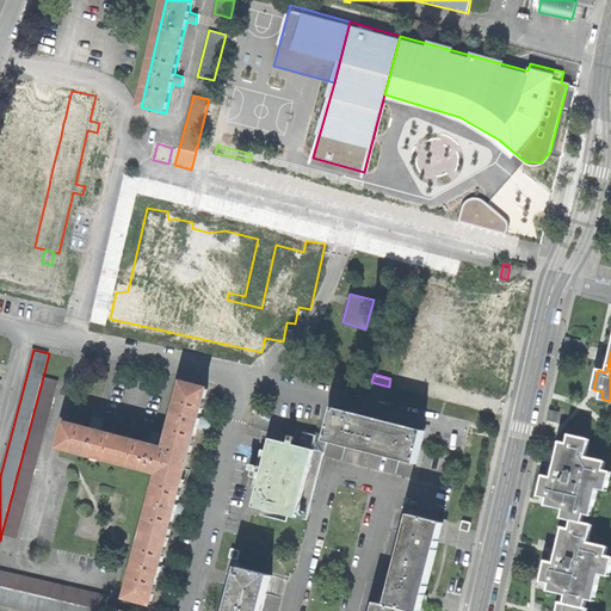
[(59,382),(43,377),(1,535),(18,539),(59,382)]
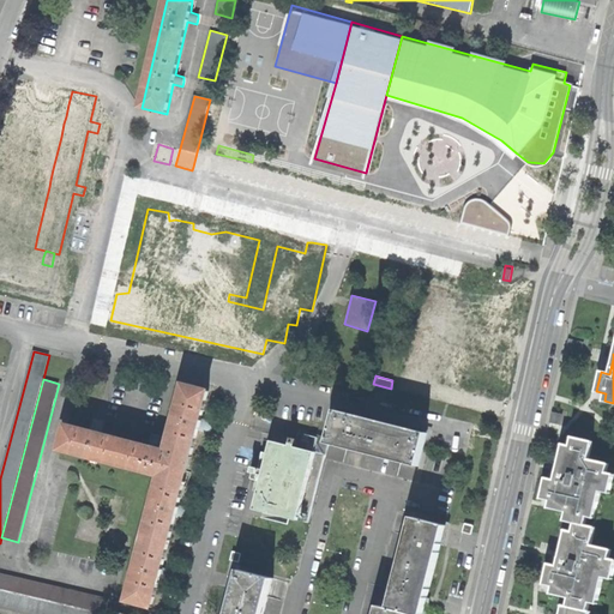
[(102,434),(101,434),(92,432),(90,432),(67,426),(61,450),(74,453),(86,456),(94,458),(106,462),(133,468),(145,471),(161,476),(157,489),(154,501),(152,509),(149,521),(140,553),(138,564),(136,571),(133,581),(128,600),(152,606),(160,578),(162,569),(175,516),(178,506),(185,482),(184,482),(179,481),(186,457),(190,457),(191,458),(198,429),(200,420),(209,391),(185,385),(179,404),(176,415),(175,422),(172,432),(167,451),(161,450),(160,450),(151,447),(149,447),(102,434)]
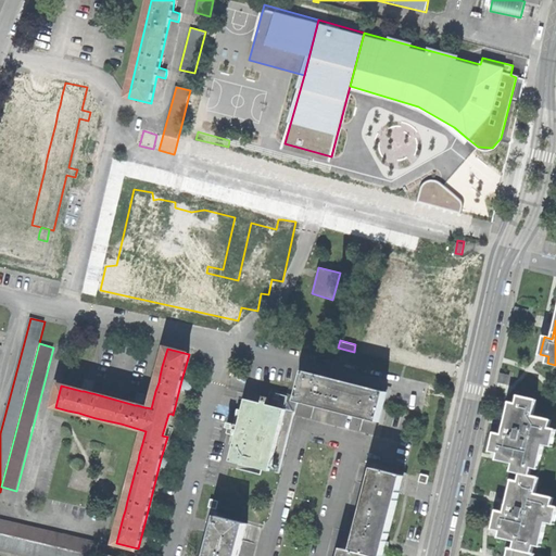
[(305,370),(298,401),(380,421),(388,392),(374,388),(320,375),(305,370)]
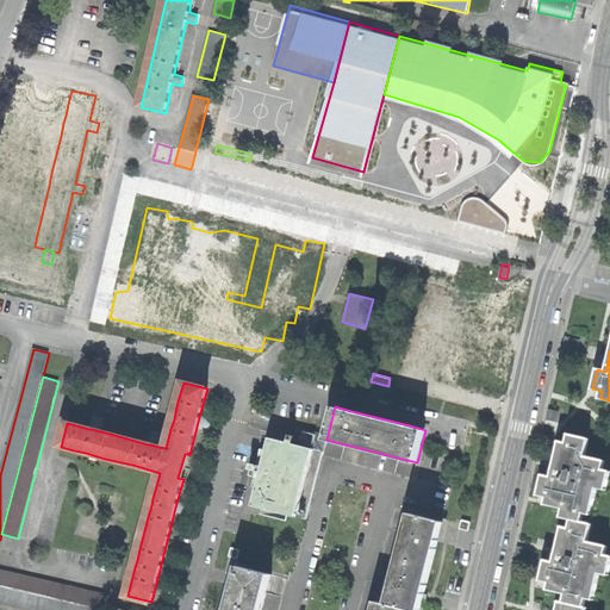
[(100,417),(93,416),(89,429),(92,429),(94,421),(103,423),(100,431),(101,431),(105,418),(100,417)]
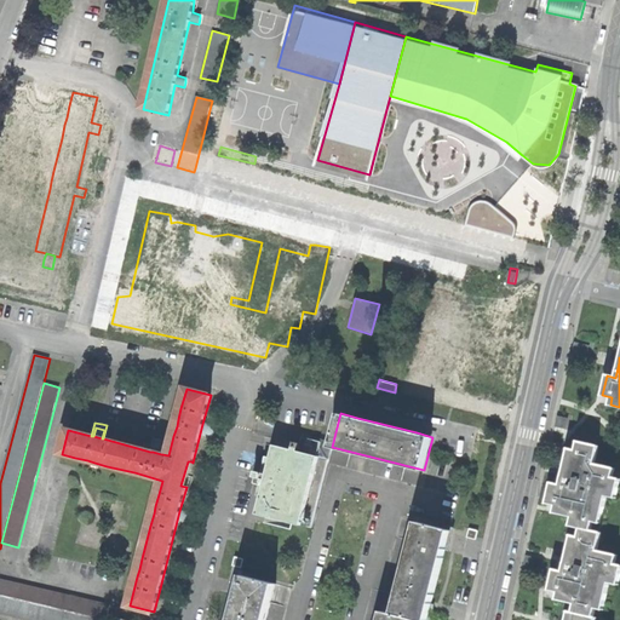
[(202,424),(200,434),(208,436),(211,426),(202,424)]
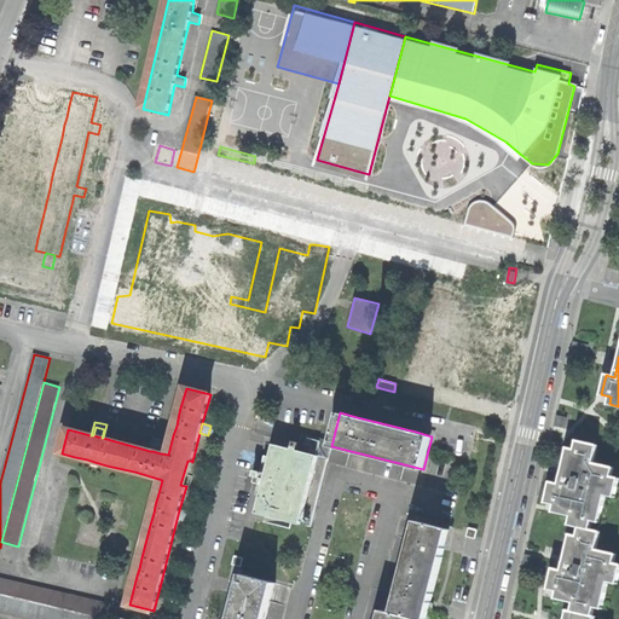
[(93,435),(102,438),(104,429),(96,427),(93,435)]
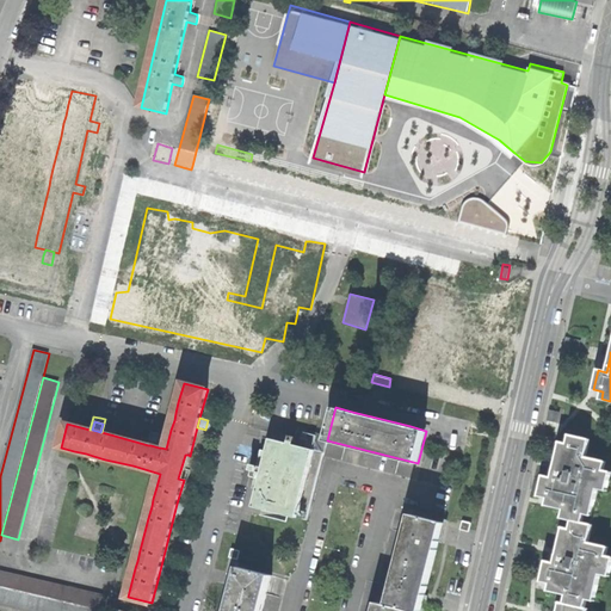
[(152,431),(148,445),(150,445),(153,437),(161,439),(159,448),(160,448),(164,434),(158,432),(152,431)]
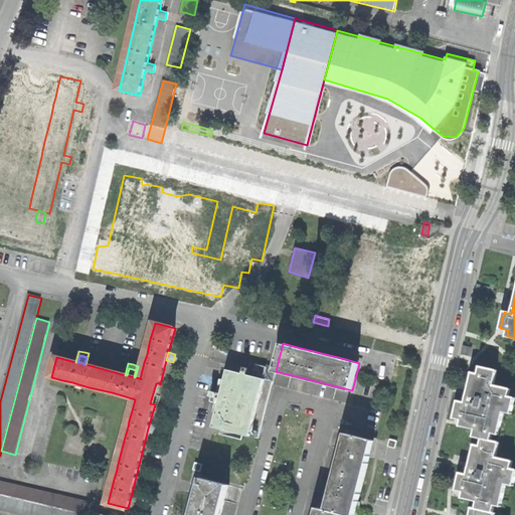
[(494,514),(495,513),(493,512),(494,506),(501,507),(506,484),(514,486),(514,481),(514,469),(511,469),(513,461),(497,457),(500,443),(491,441),(493,434),(499,435),(504,411),(511,413),(514,397),(509,396),(510,388),(494,385),(497,371),(480,367),(478,374),(472,372),(468,390),(466,402),(458,401),(454,418),(461,420),(460,426),(475,430),(473,437),(482,439),(480,446),(474,445),(470,464),(468,475),(460,473),(456,491),(464,492),(462,498),(477,501),(476,508),(472,508),(470,514),(494,514)]
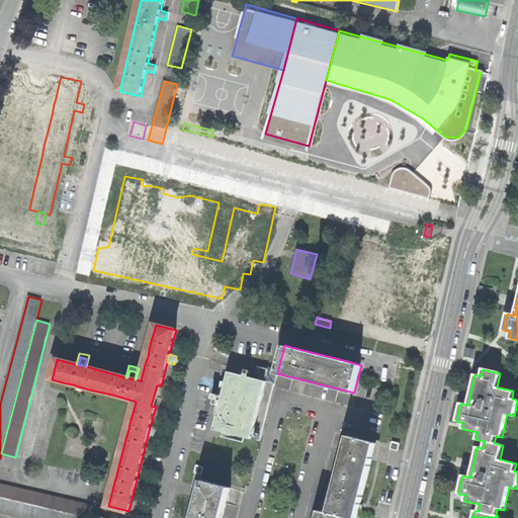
[(127,377),(135,379),(137,372),(130,370),(127,377)]
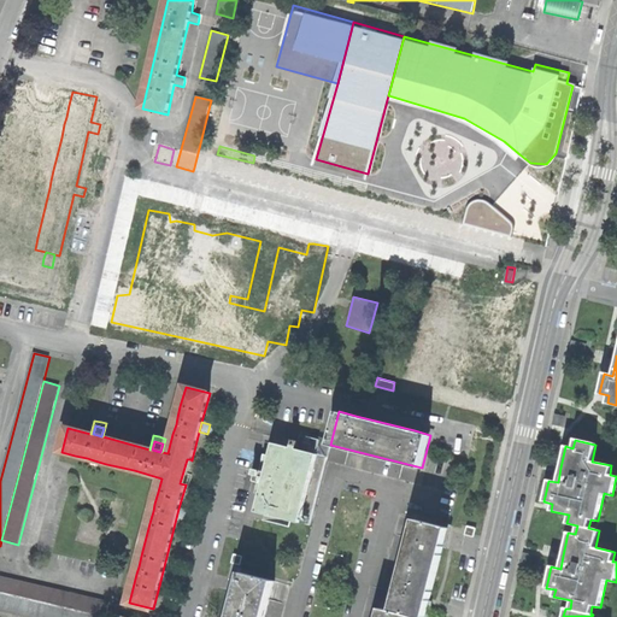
[(264,481),(257,511),(310,524),(327,460),(327,457),(330,444),(323,442),(321,450),(317,454),(274,444),(271,456),(265,453),(262,464),(260,470),(256,469),(252,480),(258,482),(259,480),(264,481)]
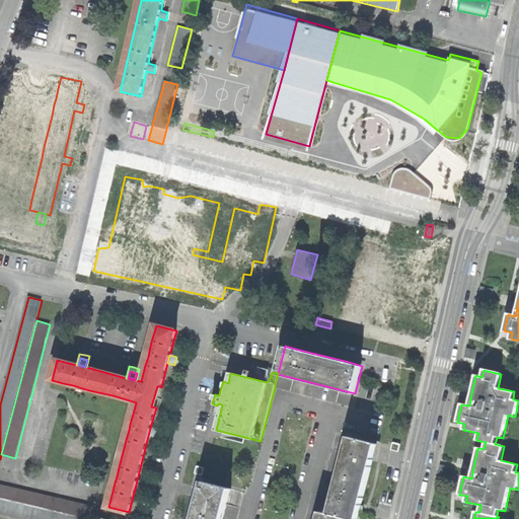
[(155,408),(160,386),(157,386),(151,406),(155,408)]
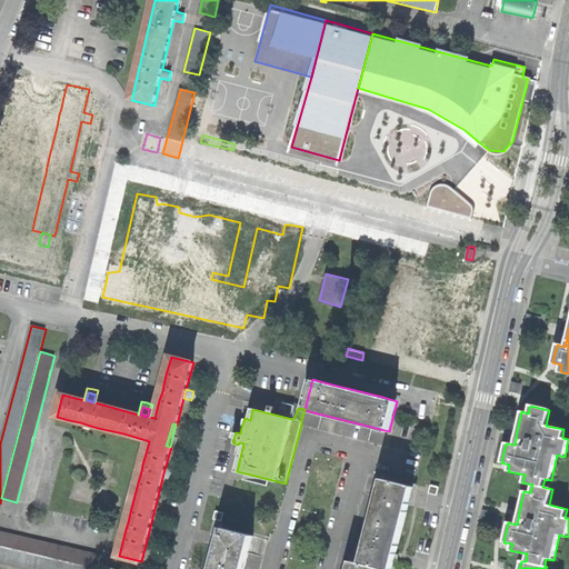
[(165,469),(162,478),(171,480),(173,471),(165,469)]
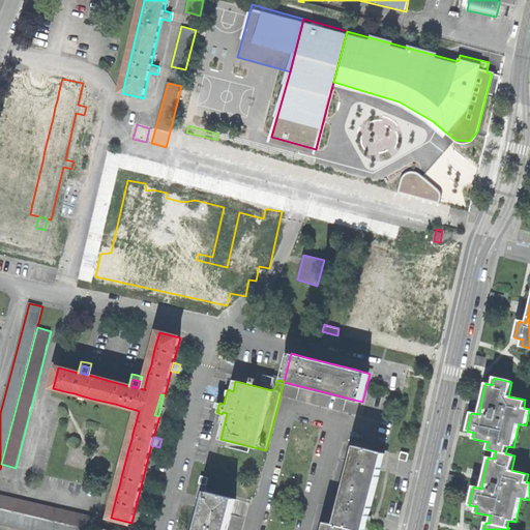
[(385,453),(356,446),(336,525),(328,523),(325,529),(379,529),(380,528),(372,526),(372,527),(366,526),(369,517),(383,463),(385,453)]
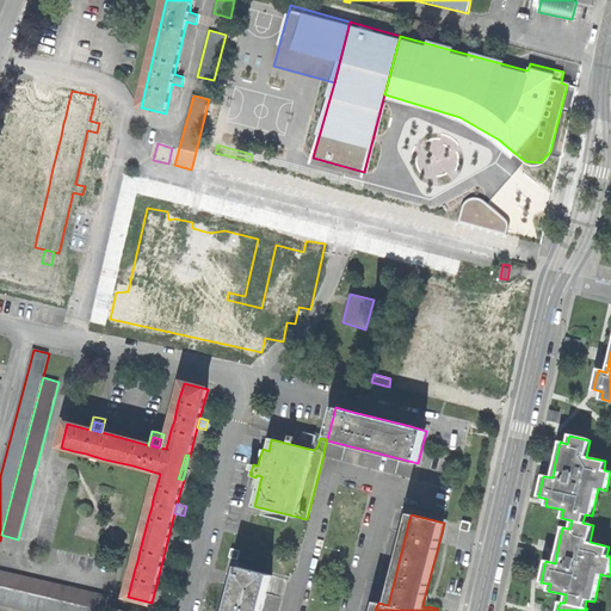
[(461,529),(469,531),(471,523),(463,520),(461,529)]
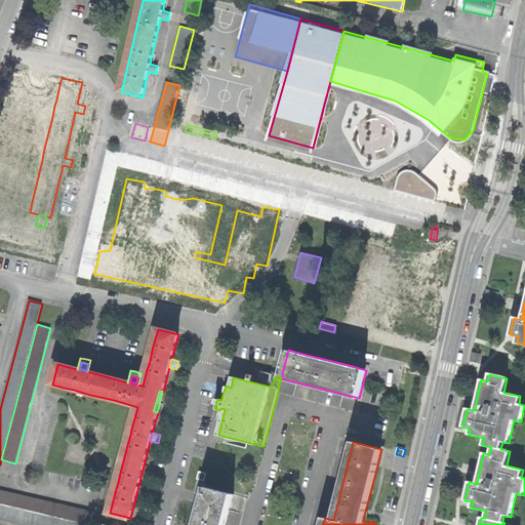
[(198,478),(205,480),(207,472),(200,471),(198,478)]
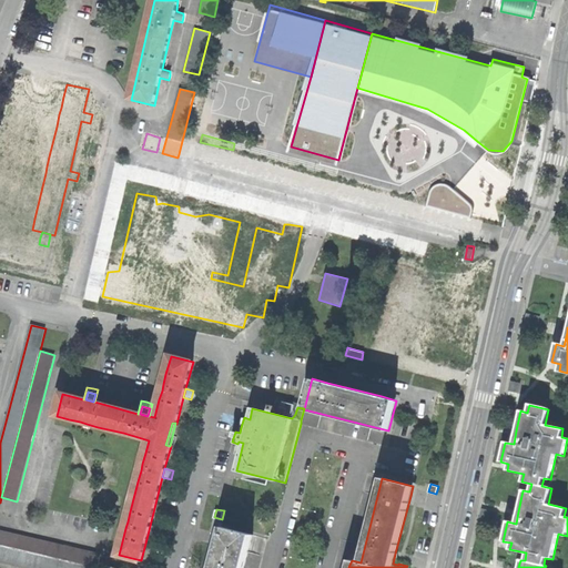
[(150,526),(148,535),(156,537),(158,528),(150,526)]
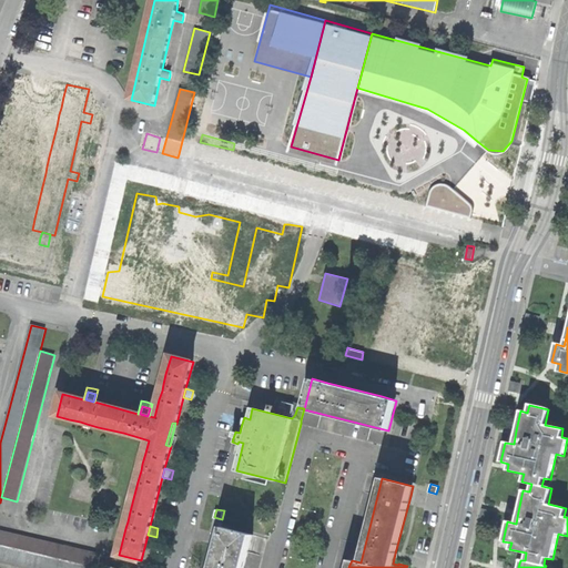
[(211,567),(243,567),(253,534),(223,526),(219,539),(211,567)]
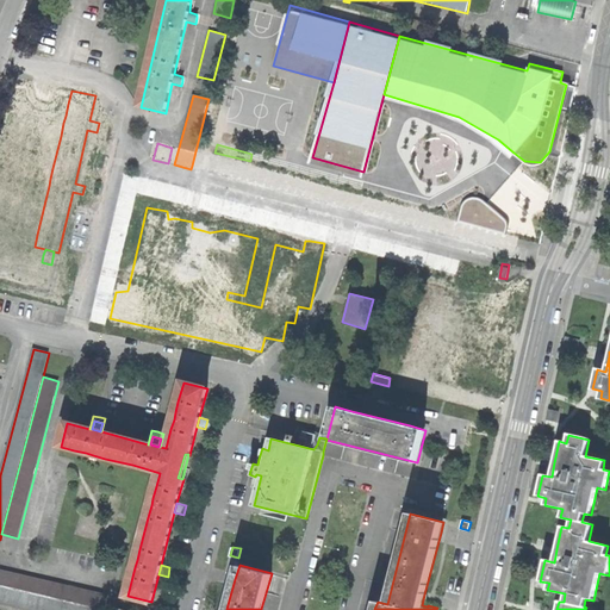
[(0,585),(105,609),(109,595),(0,570),(0,585)]
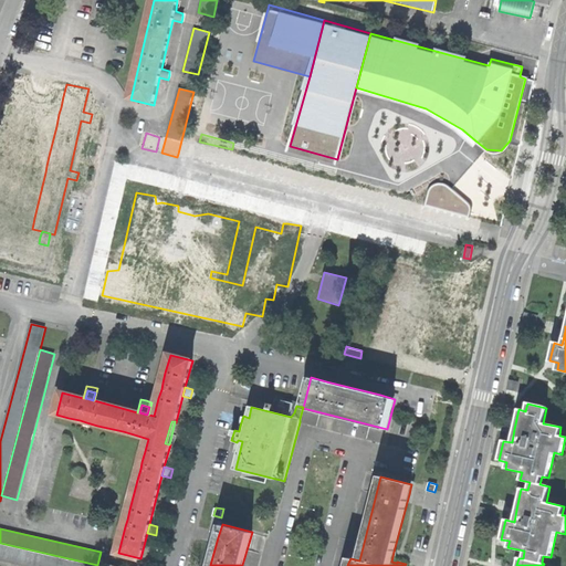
[(0,559),(28,565),(91,565),(92,565),(0,544),(0,559)]
